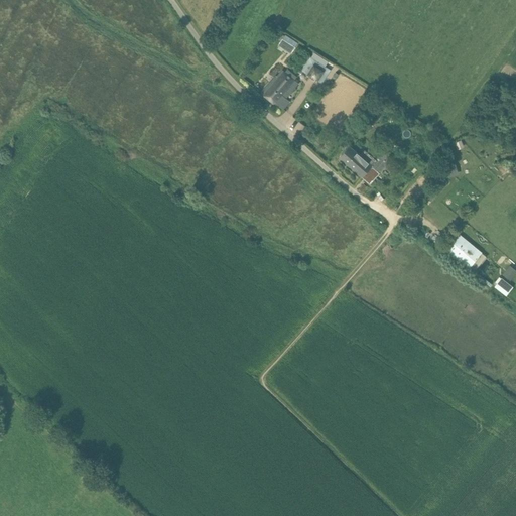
[(285,36),(281,42),(293,50),(297,43),(285,35),(285,36)]
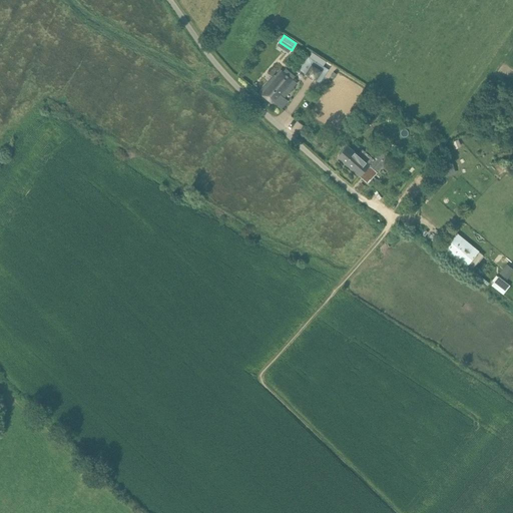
[(300,70),(316,80),(325,66),(309,56),(300,70)]
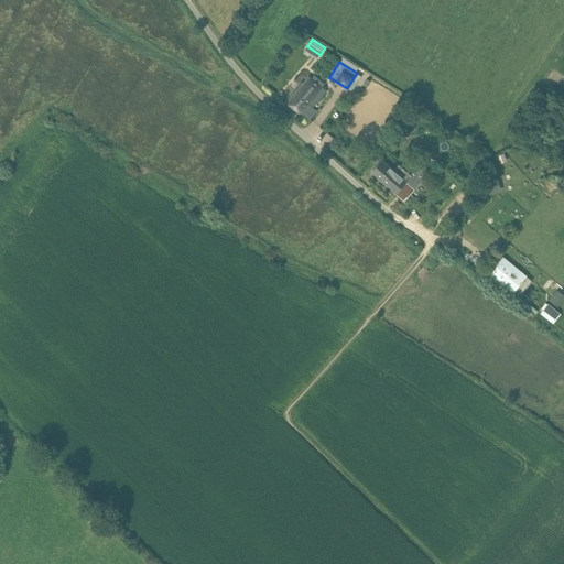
[(312,107),(326,90),(310,77),(303,84),(302,83),(285,101),(303,116),(304,115),(310,119),(316,110),(312,107)]
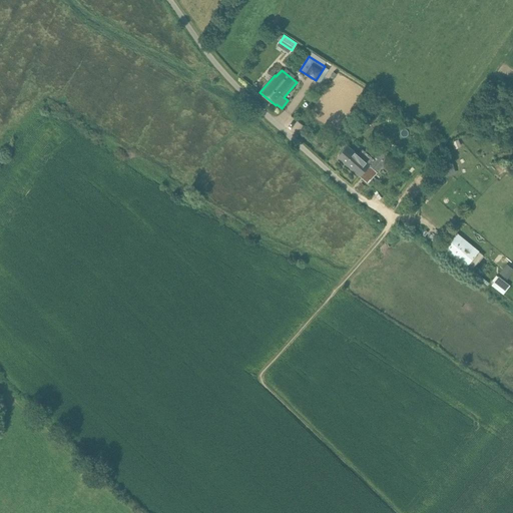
[(338,157),(368,183),(390,158),(382,151),(374,159),(363,150),(359,155),(348,145),(338,157)]
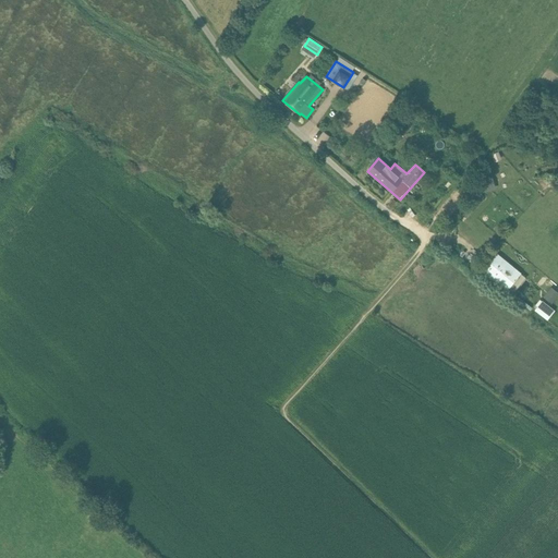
[(441,173),(435,181),(443,187),(445,185),(447,187),(451,181),(441,173)]
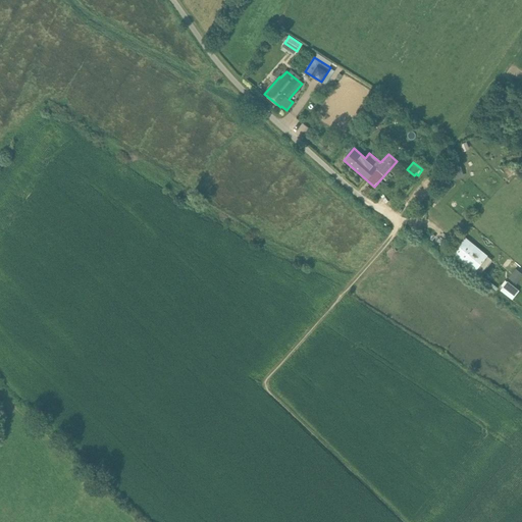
[(456,167),(448,170),(451,180),(459,177),(456,167)]
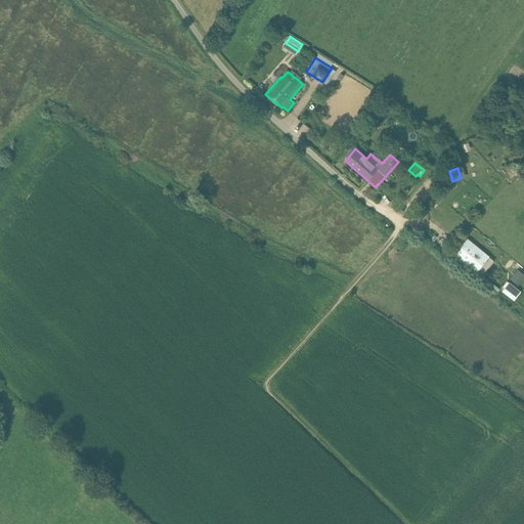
[(465,235),(450,253),(475,273),(489,256),(465,235)]
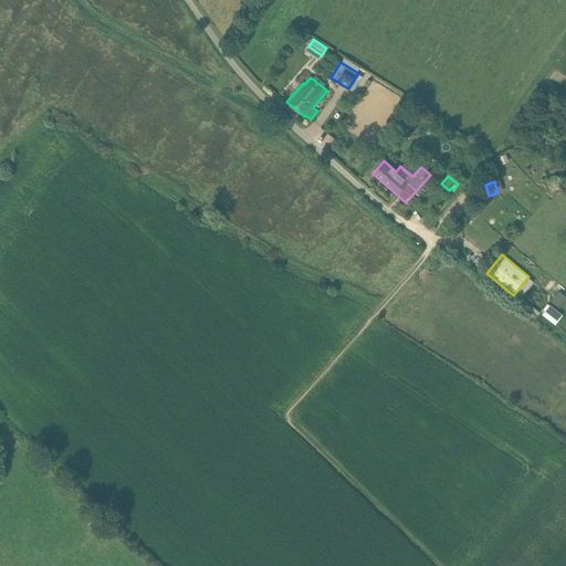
[(540,314),(555,324),(562,314),(547,304),(540,314)]
